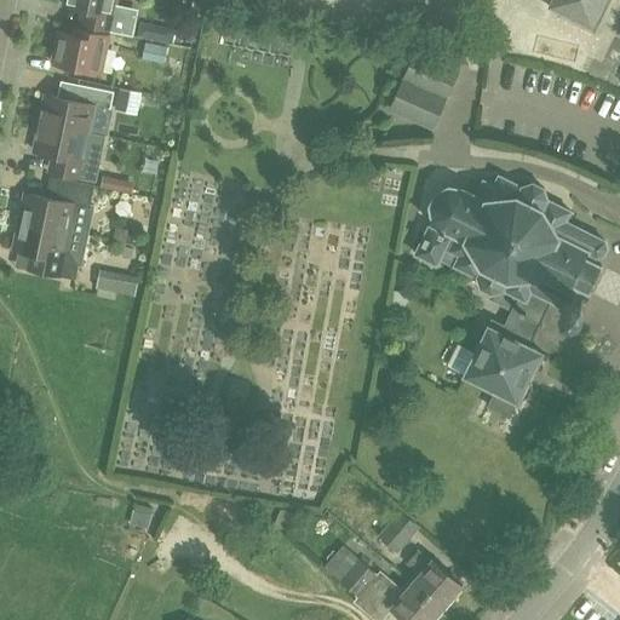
[(64,0),(64,5),(89,10),(92,15),(90,27),(133,35),(136,19),(128,17),(122,4),(115,3),(115,0),(64,0)]
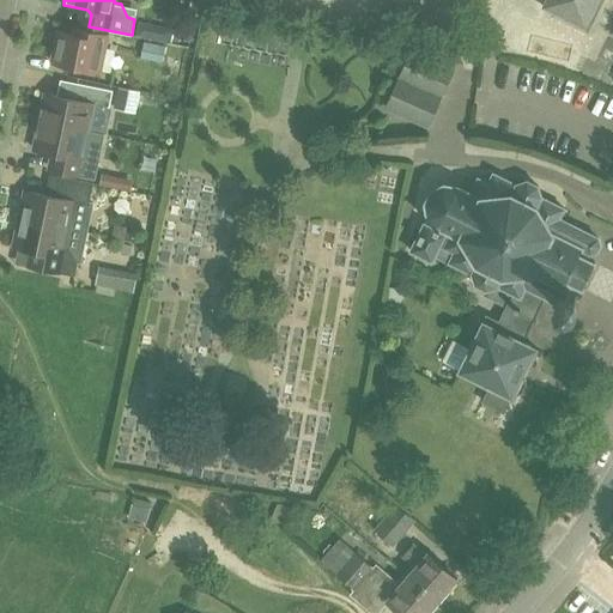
[(546,0),(542,7),(586,29),(599,0),(546,0)]
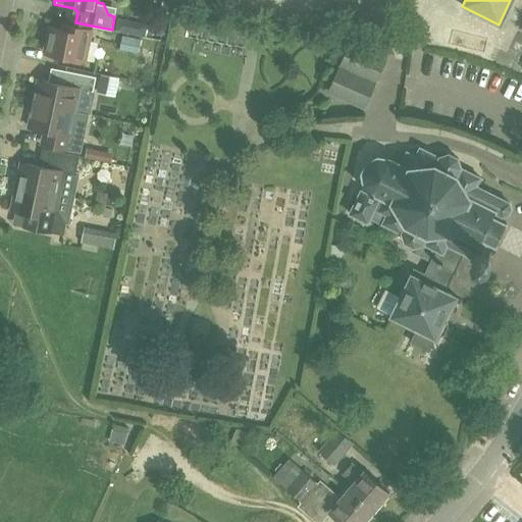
[(145,37),(148,23),(118,18),(116,31),(145,37)]
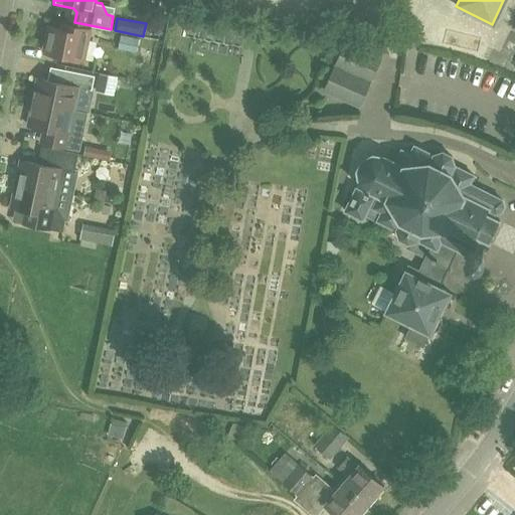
[(359,21),(357,33),(385,38),(387,28),(387,26),(359,21)]
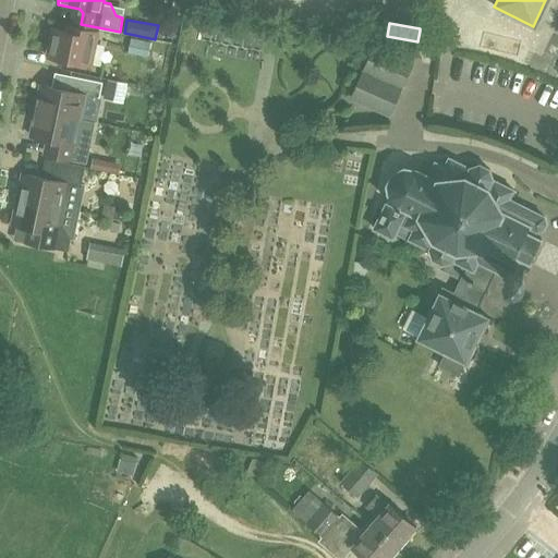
[(97,32),(67,25),(64,31),(52,28),(47,56),(91,65),(97,32)]
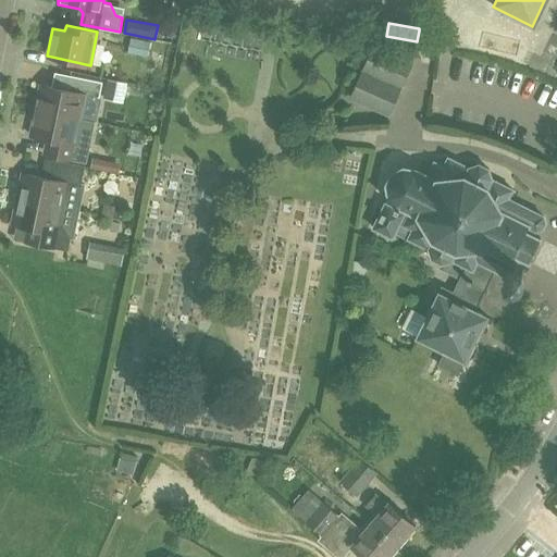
[(148,58),(151,41),(132,37),(127,53),(148,58)]
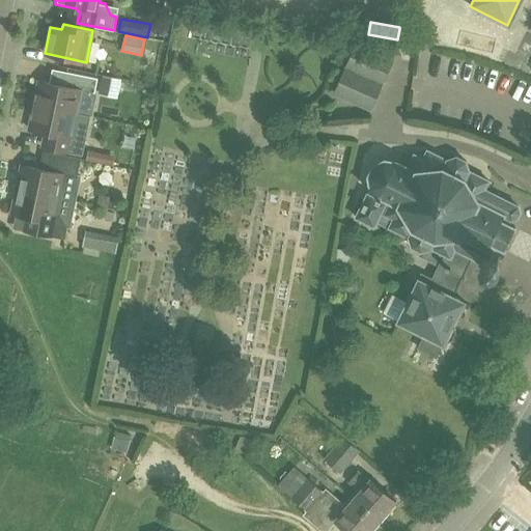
[(370,110),(393,59),(358,44),(335,93),(370,110)]
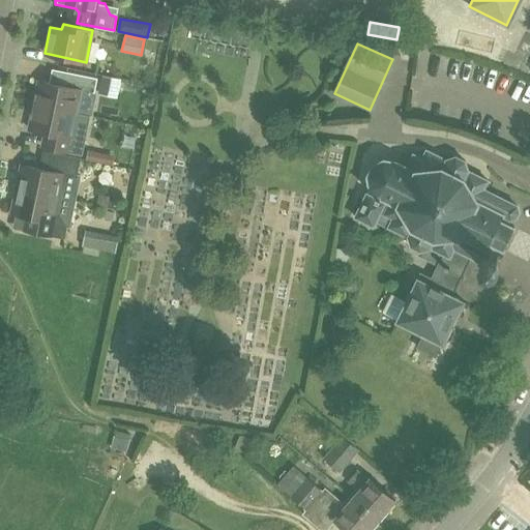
[(38,80),(33,104),(76,113),(76,112),(81,90),(94,93),(97,79),(66,71),(63,83),(61,85),(38,80)]
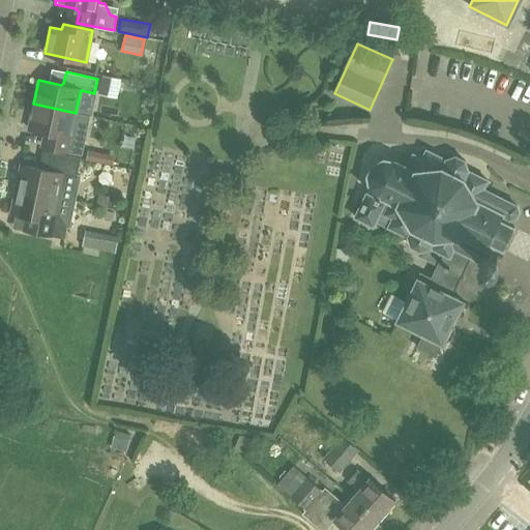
[(33,104),(28,129),(50,134),(53,137),(51,148),(81,154),(85,135),(89,115),(76,112),(76,113),(33,104)]
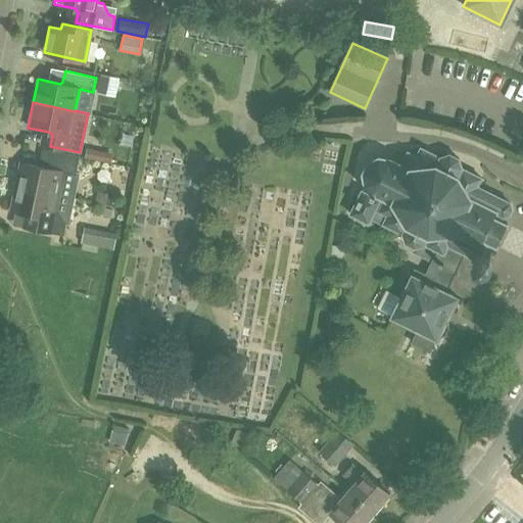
[(440,156),(420,146),(416,154),(408,150),(401,161),(391,157),(378,155),(368,161),(362,173),(364,186),(365,187),(363,190),(362,189),(350,211),(369,221),(370,219),(401,234),(405,244),(413,248),(412,252),(431,262),(425,273),(415,268),(412,274),(413,274),(391,317),(418,330),(411,343),(430,352),(436,339),(437,340),(438,338),(445,335),(449,328),(447,321),(459,297),(446,291),(465,255),(475,260),(476,264),(483,267),(491,264),(495,256),(492,248),(487,246),(488,244),(497,249),(498,246),(497,245),(507,227),(508,227),(510,224),(494,217),(495,215),(504,219),(511,217),(514,209),(512,202),(479,186),(483,178),(464,168),(461,158),(449,152),(440,156)]
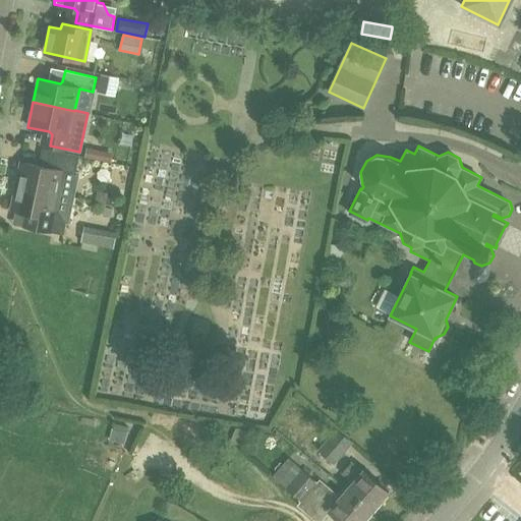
[(88,147),(85,157),(99,159),(101,150),(88,147)]
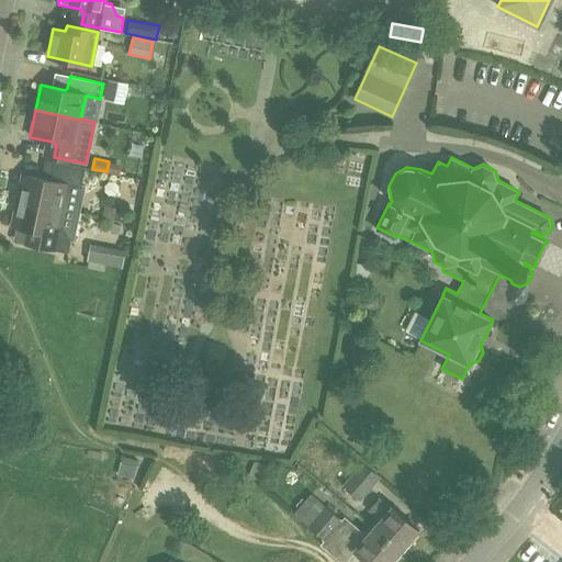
[(22,175),(17,199),(79,212),(85,187),(81,186),(85,167),(52,161),(48,177),(45,179),(22,175)]
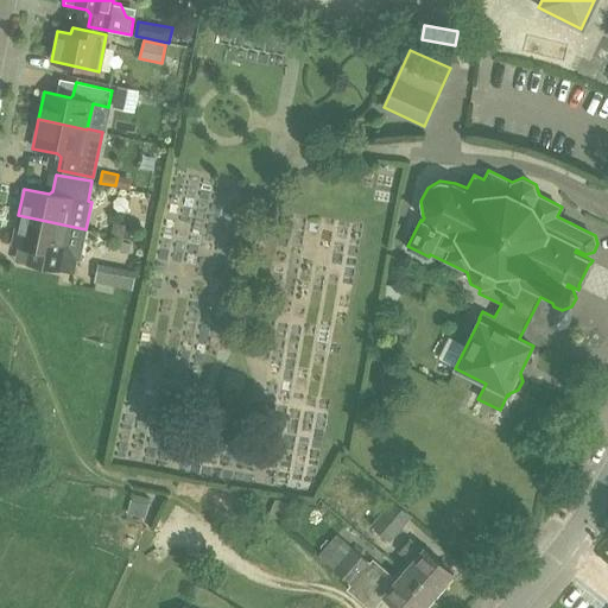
[(18,215),(12,245),(37,249),(40,254),(37,266),(73,274),(76,259),(80,260),(86,229),(18,215)]
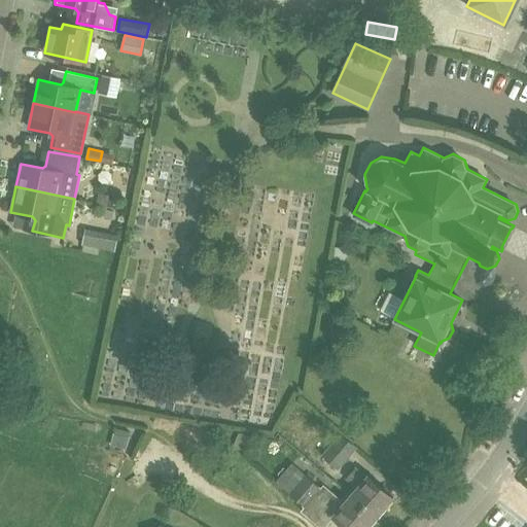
[(93,235),(91,250),(108,253),(110,238),(93,235)]
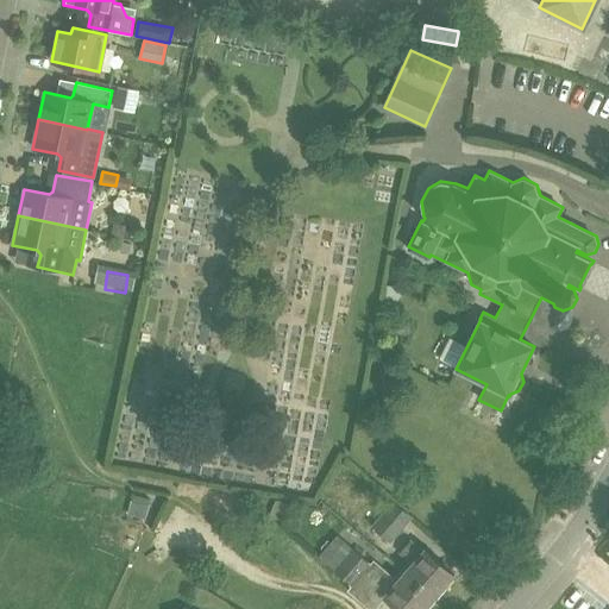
[(149,504),(151,498),(133,495),(132,500),(131,500),(127,514),(146,519),(150,504),(149,504)]
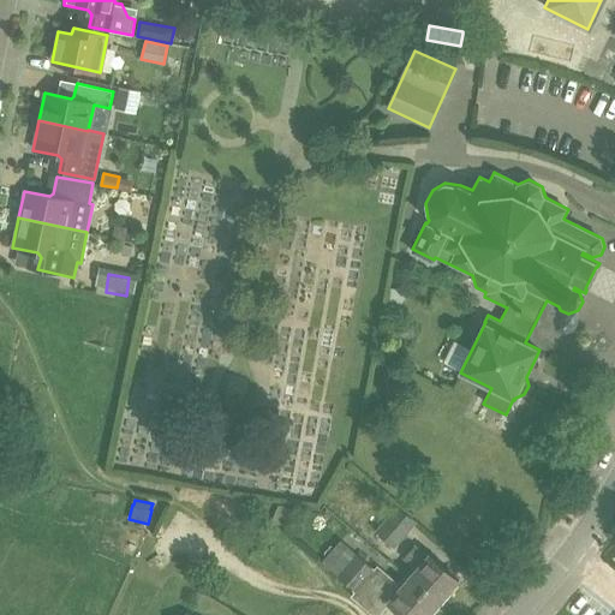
[(288,529),(296,511),(279,503),(270,520),(288,529)]
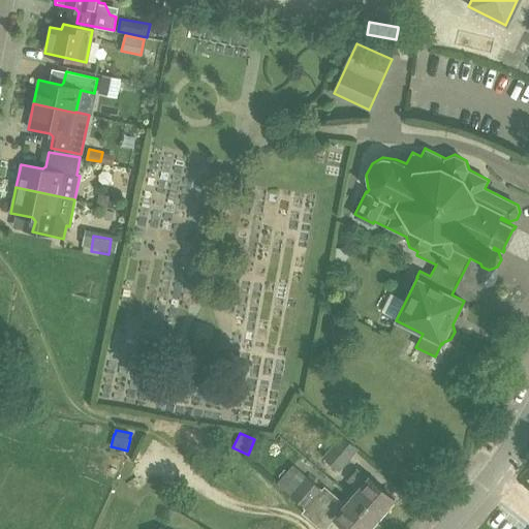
[(322,457),(340,471),(359,449),(342,434),(322,457)]
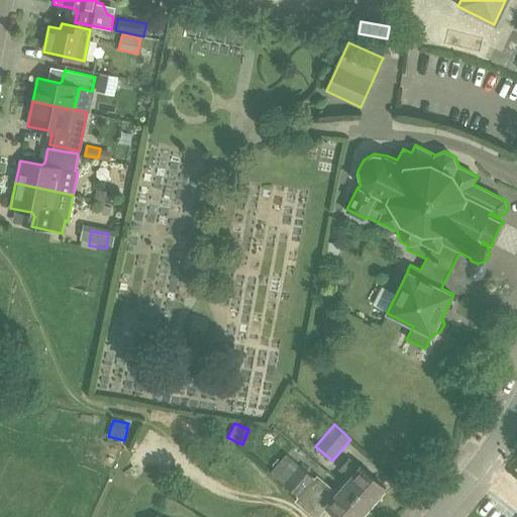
[(284,456),(271,473),(283,483),(282,484),(298,498),(295,501),(313,516),(318,516),(327,507),(338,516),(360,516),(369,508),(343,486),(337,493),(317,476),(315,478),(300,464),(297,468),(284,456)]
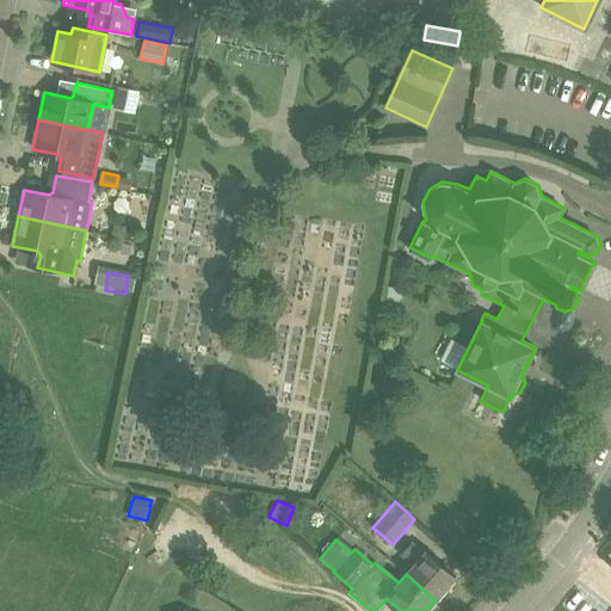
[(406,574),(436,600),(456,576),(426,550),(425,551),(413,541),(402,554),(414,565),(406,574)]
